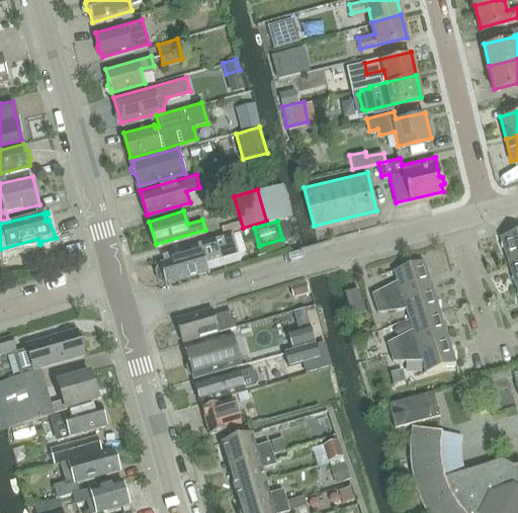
[(517,228),(501,233),(509,258),(517,255),(517,228)]
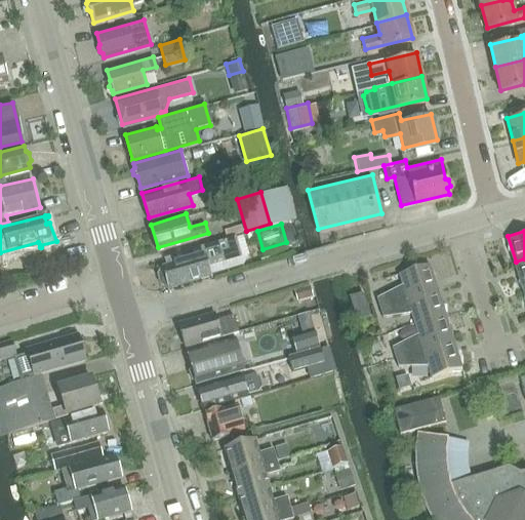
[(235,235),(201,244),(201,245),(160,256),(168,285),(210,273),(207,264),(241,254),(235,235)]
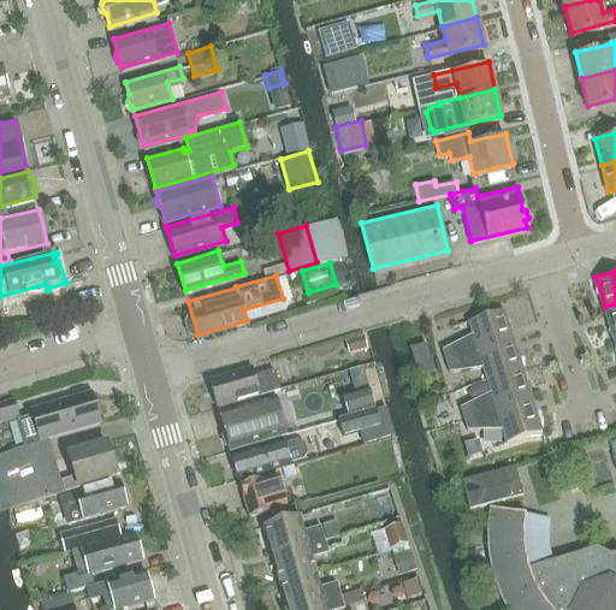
[(615,303),(605,307),(615,337),(615,303)]
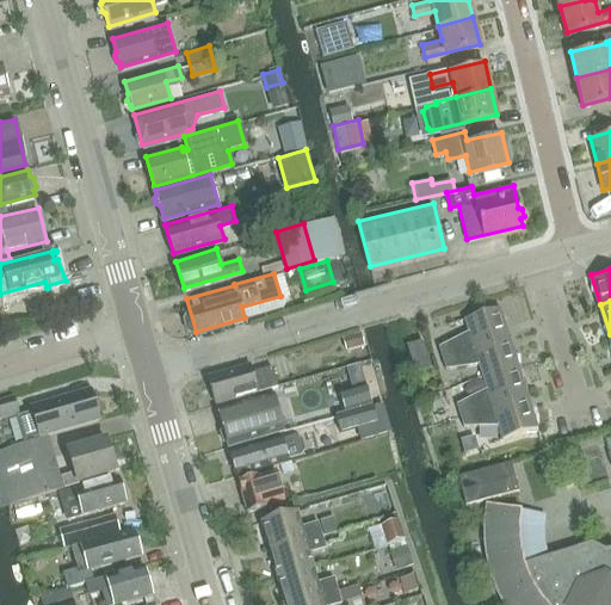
[(438,344),(442,353),(507,333),(498,304),(464,314),(469,327),(438,344)]
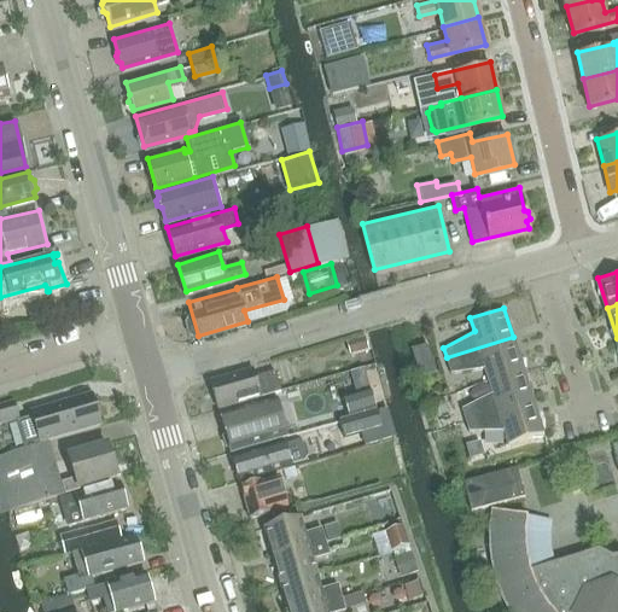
[(484,363),(488,377),(522,366),(513,337),(447,357),(450,368),(484,363)]
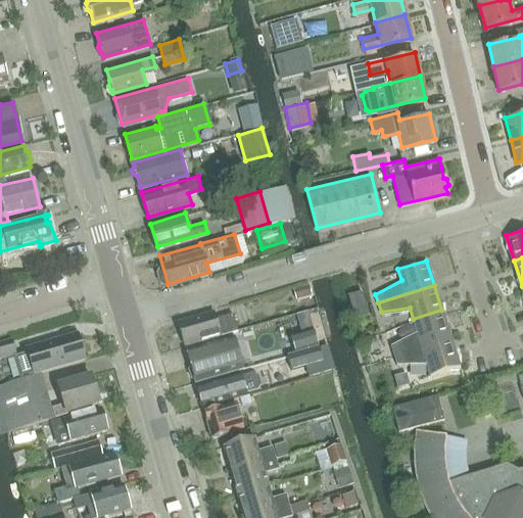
[(348,294),(354,316),(367,312),(361,291),(348,294)]
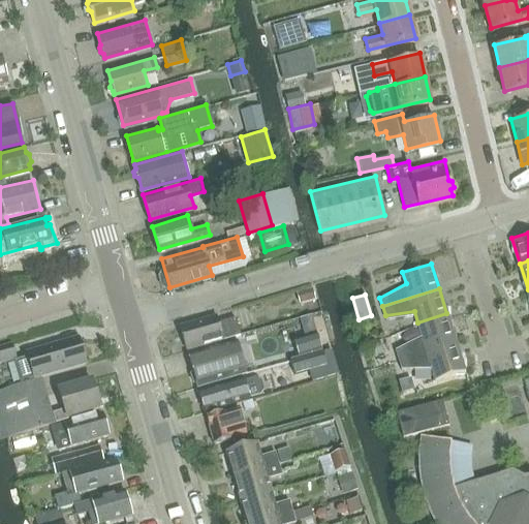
[(181,324),(187,346),(240,331),(236,315),(218,320),(216,313),(181,324)]
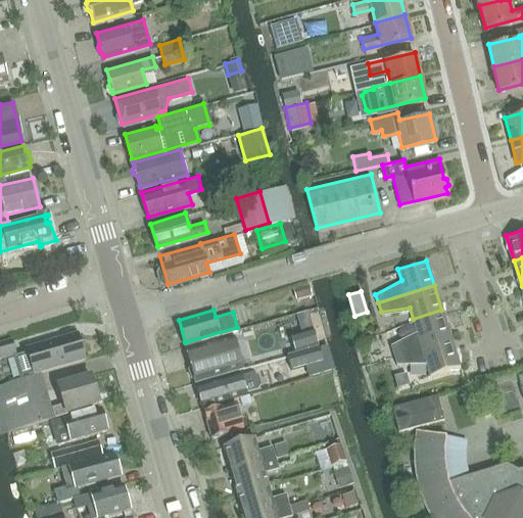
[(390,343),(393,351),(449,334),(441,310),(413,319),(417,329),(390,343)]
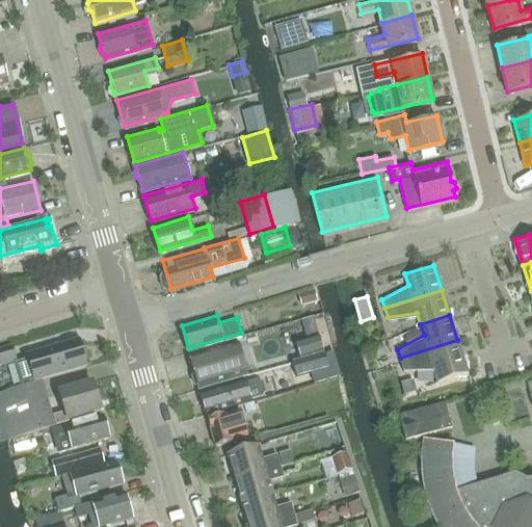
[(319,333),(295,340),(299,356),(324,349),(319,333)]
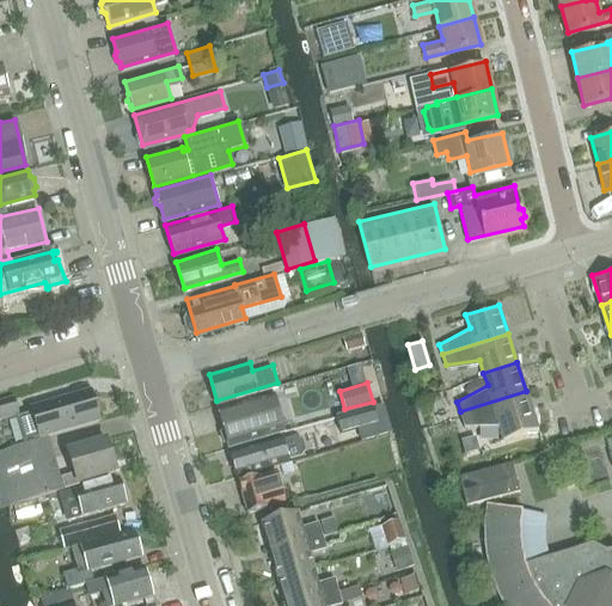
[(92,387),(31,405),(34,410),(17,415),(24,440),(41,435),(101,417),(92,387)]
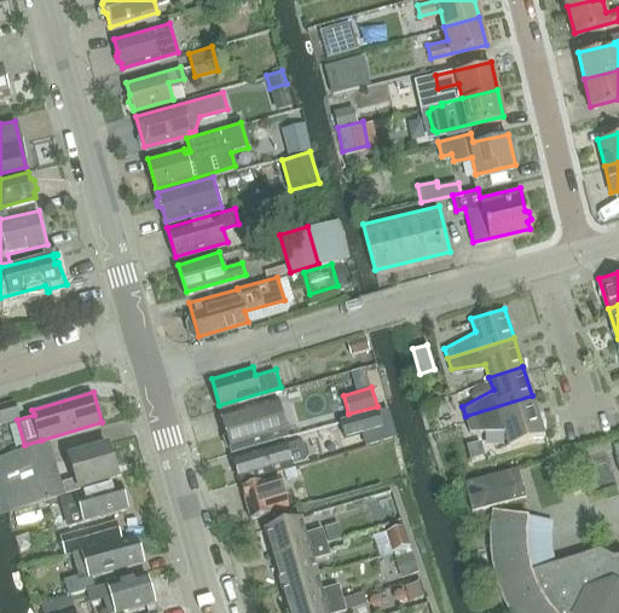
[(277,395),(220,412),(225,431),(223,434),(225,444),(230,444),(231,450),(287,433),(277,395)]
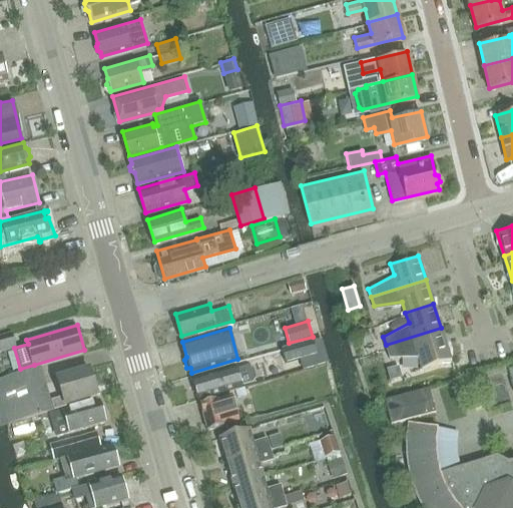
[(441,328),(386,345),(389,354),(418,353),(422,366),(450,357),(441,328)]
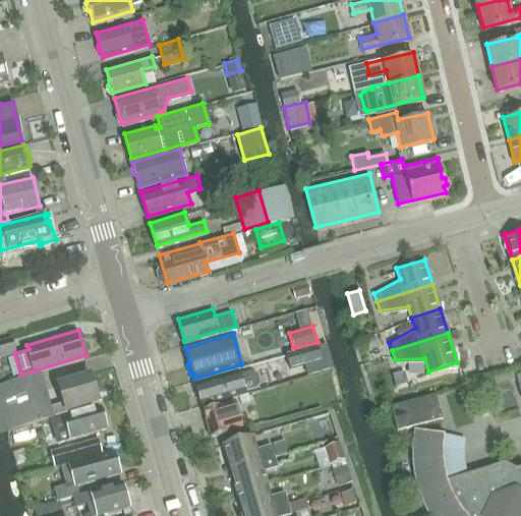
[(0,340),(0,355),(16,350),(12,337),(0,340)]
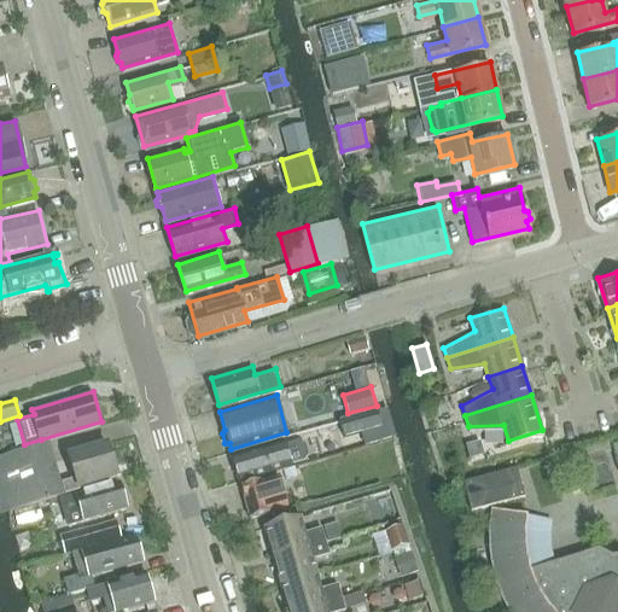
[(445,400),(429,406),(435,420),(450,414),(445,400)]
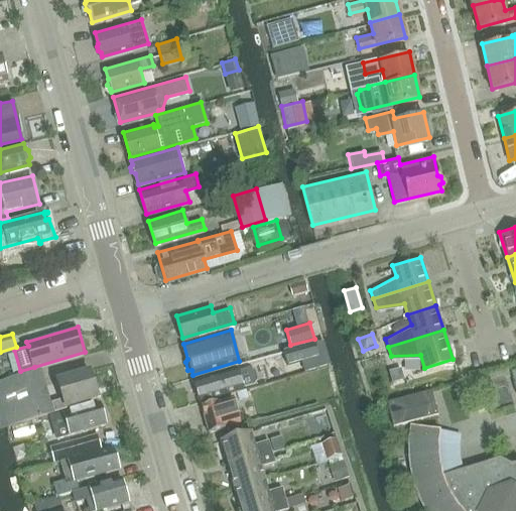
[(314,340),(283,349),(287,362),(318,353),(314,340)]
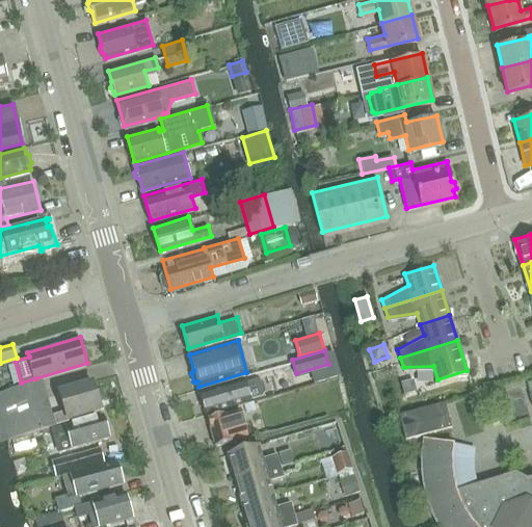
[(200,391),(206,413),(250,399),(250,397),(262,394),(265,389),(262,380),(257,376),(245,380),(244,378),(200,391)]
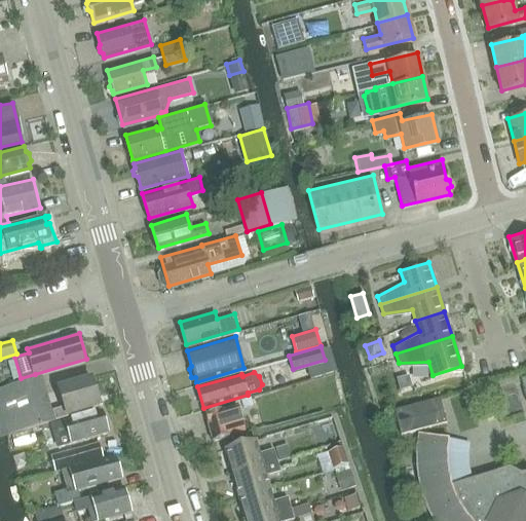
[(42,374),(0,385),(0,403),(8,433),(100,405),(91,375),(59,385),(65,404),(52,408),(42,374)]
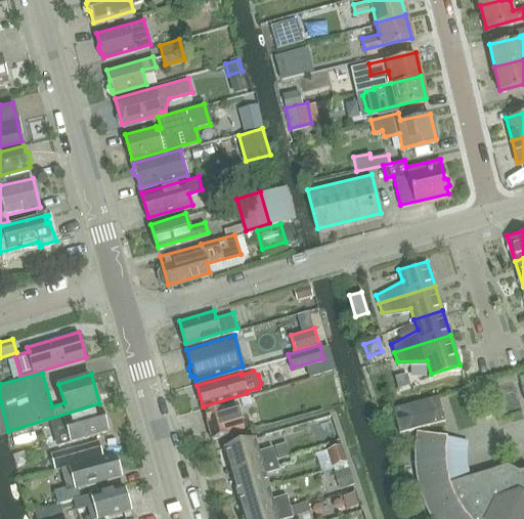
[(392,405),(398,429),(444,418),(438,393),(392,405)]
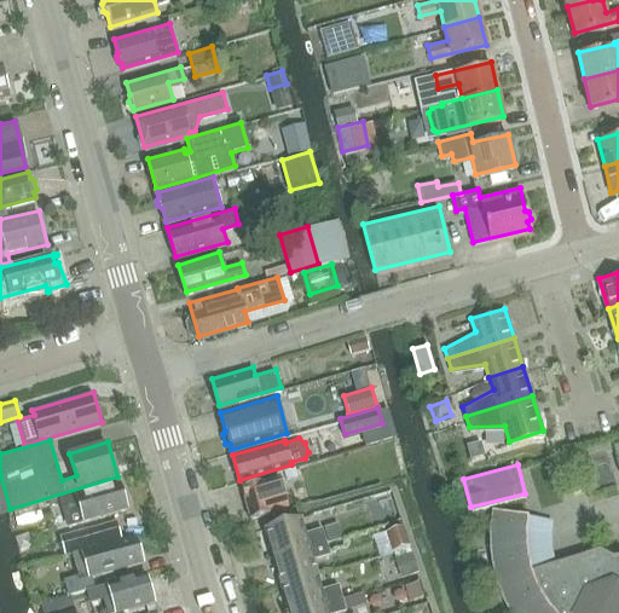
[(305,476),(311,496),(340,489),(334,468),(305,476)]
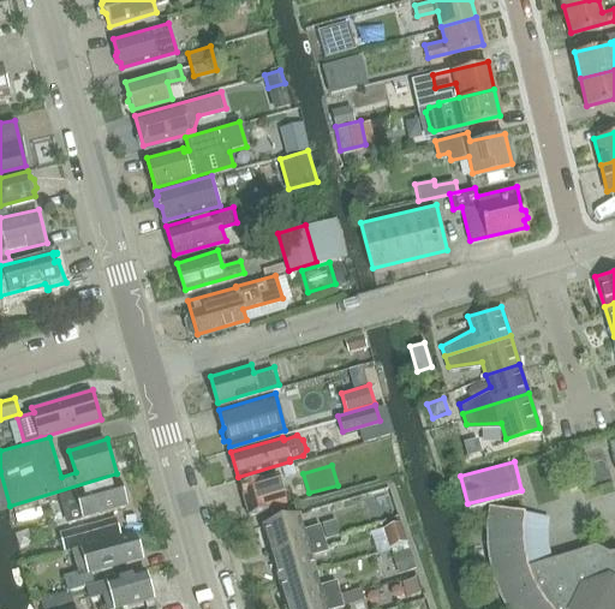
[(240,482),(249,513),(269,508),(268,505),(286,500),(278,471),(240,482)]
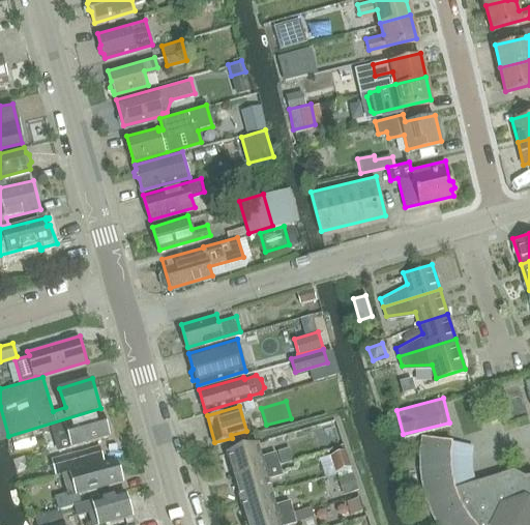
[(54,426),(60,448),(109,435),(102,412),(54,426)]
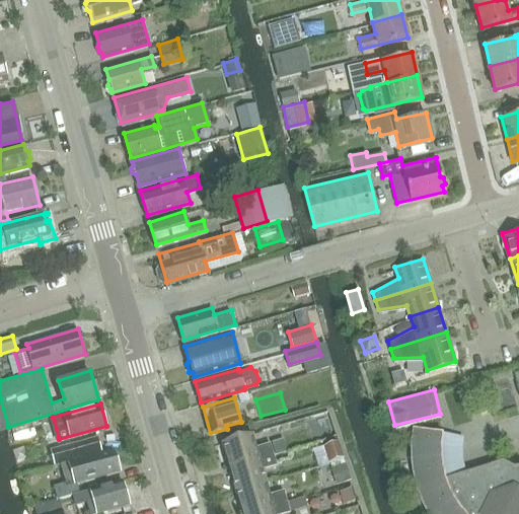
[(410,442),(410,456),(411,469),(416,485),(421,500),(426,509),(428,513),(518,513),(518,462),(517,462),(513,463),(502,457),(465,468),(464,468),(462,455),(461,449),(463,434),(442,430),(412,424),(410,442)]
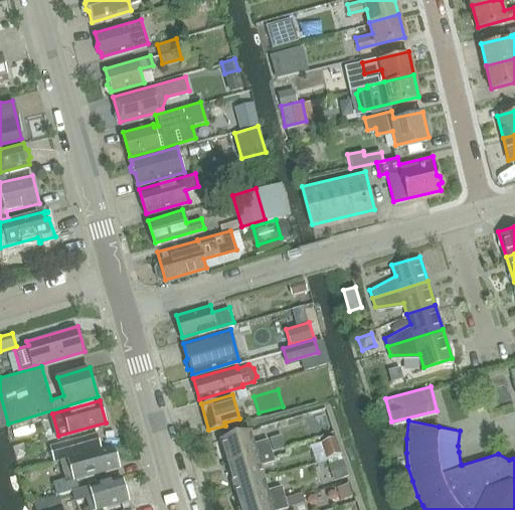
[(220,437),(227,460),(271,448),(268,438),(253,442),(249,429),(220,437)]
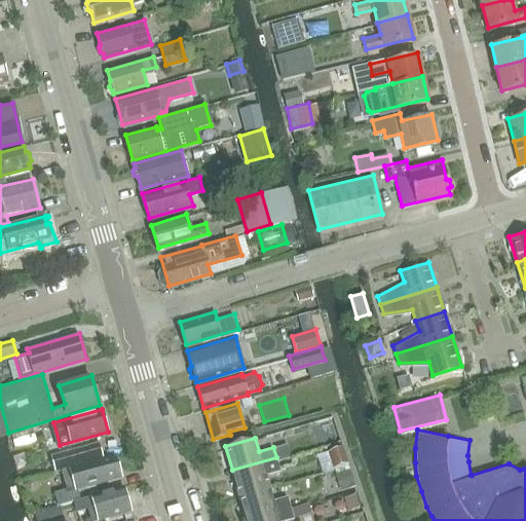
[(99,441),(48,456),(52,469),(102,454),(99,441)]
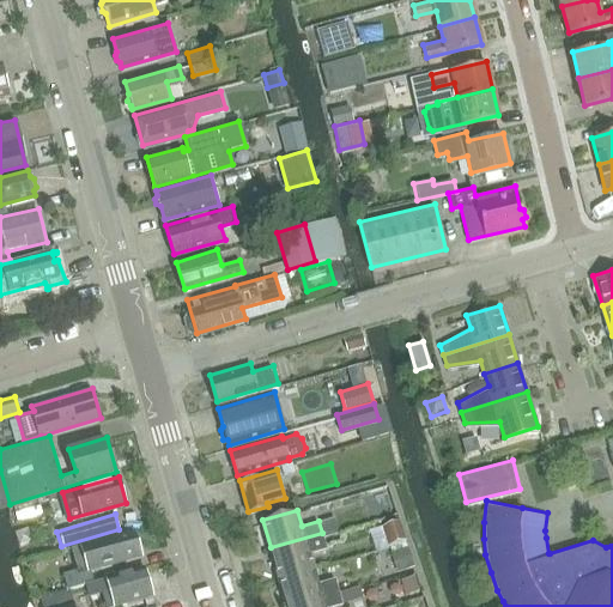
[(401,519),(382,523),(388,544),(406,538),(401,519)]
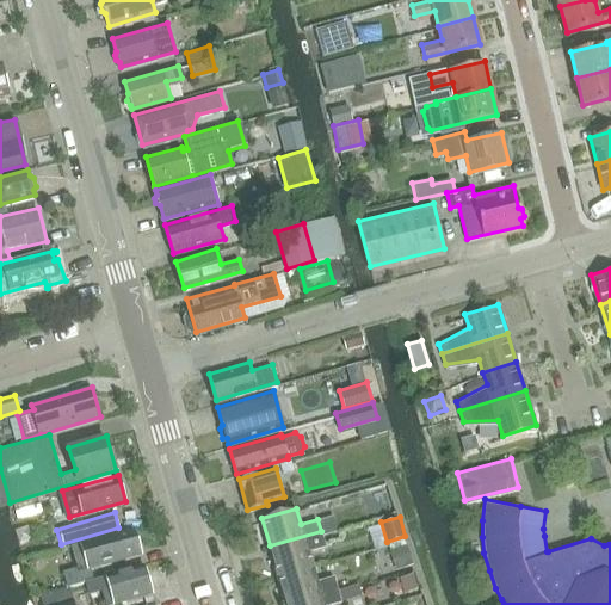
[(78,566),(63,570),(68,585),(86,580),(93,578),(90,567),(141,551),(133,525),(71,544),(78,566)]
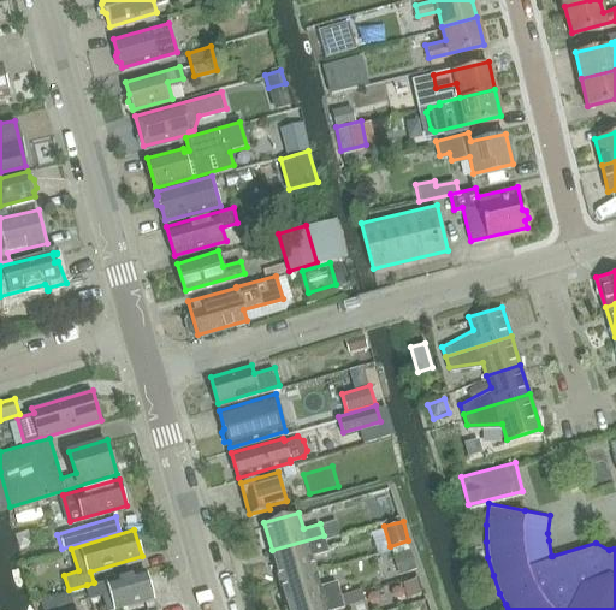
[(272,550),(279,579),(315,568),(312,555),(327,550),(324,536),(272,550)]
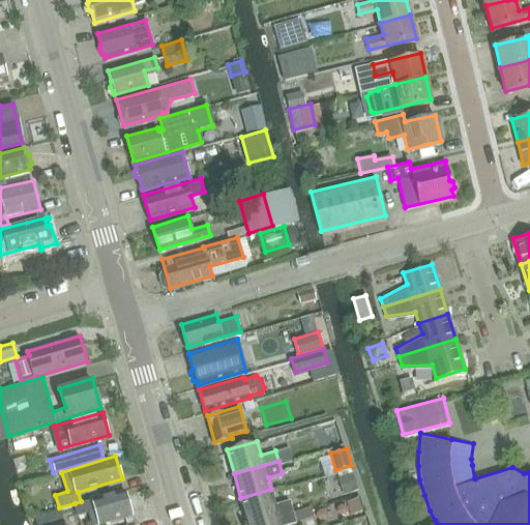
[(81,501),(75,503),(78,514),(89,509),(91,519),(93,524),(131,514),(124,489),(81,501)]
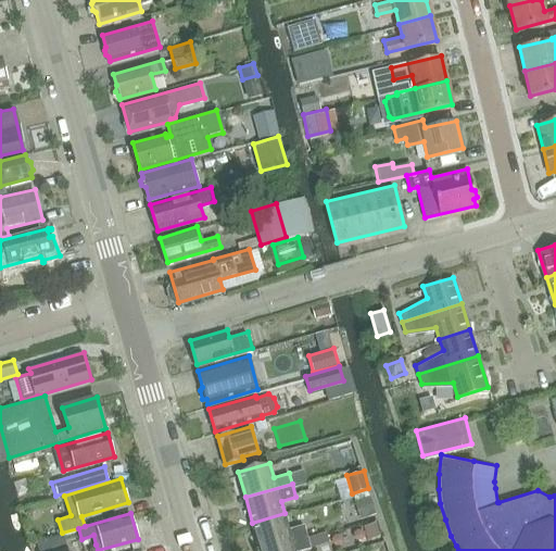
[(252,523),(260,548),(306,535),(303,523),(289,527),(285,513),(252,523)]
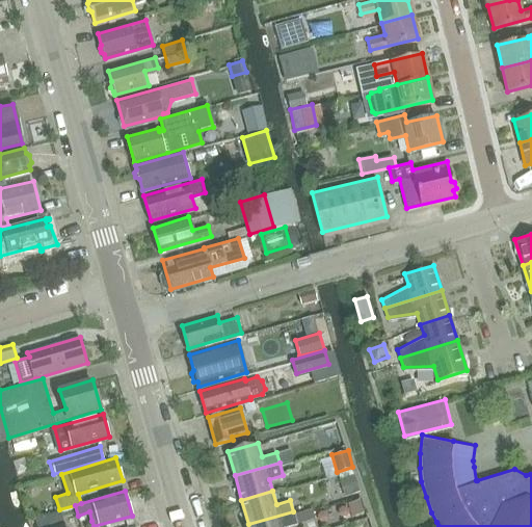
[(249,526),(283,526),(296,522),(293,511),(248,524),(249,526)]
